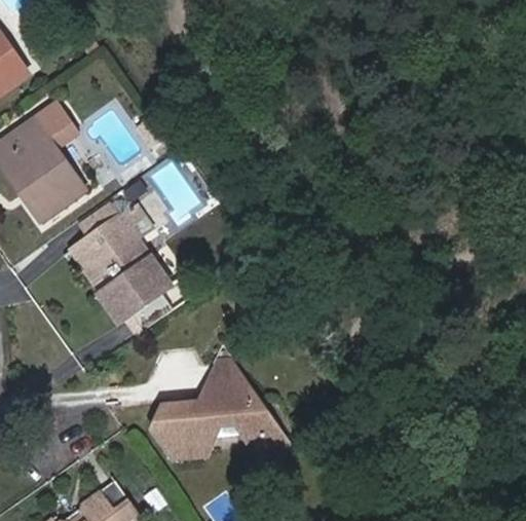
[(0,89),(29,69),(0,27),(0,89)]
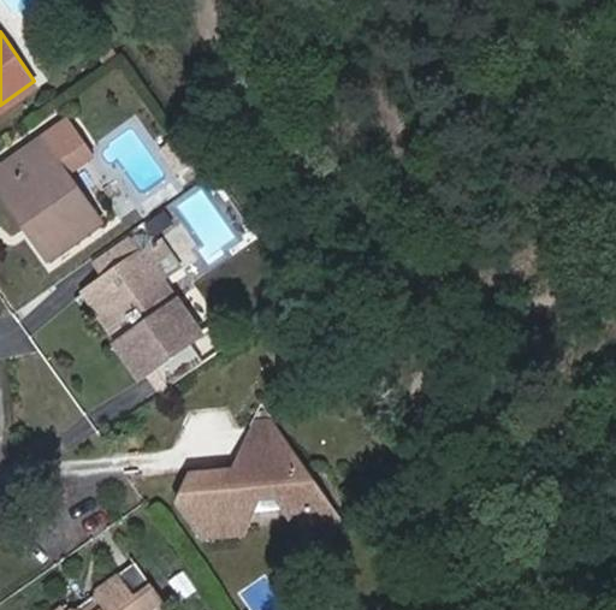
[(94,43),(104,57),(113,49),(104,36),(94,43)]
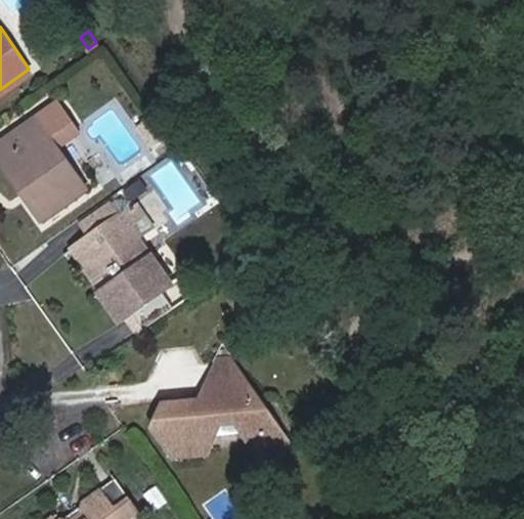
[(77,129),(55,99),(35,114),(44,126),(3,155),(33,197),(29,200),(42,217),(85,186),(55,144),(77,129)]
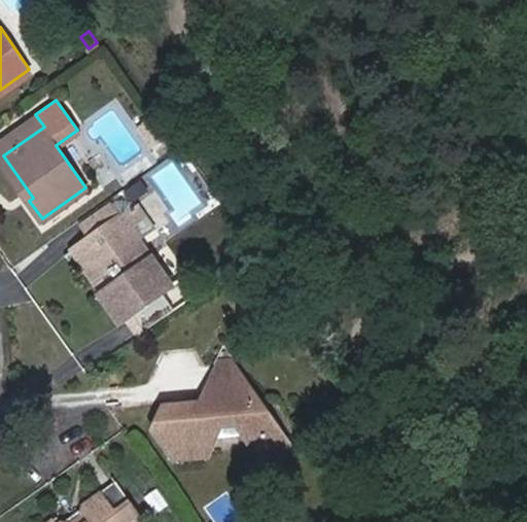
[(3,155),(44,127),(35,114),(0,139),(0,160),(29,201),(33,198),(3,155)]
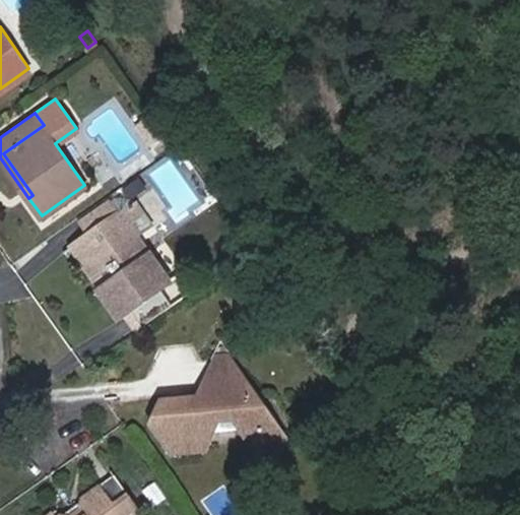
[(81,218),(88,230),(120,207),(113,196),(81,218)]
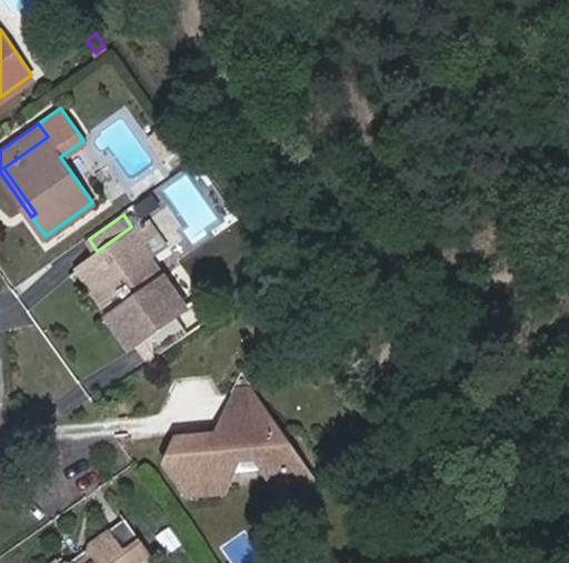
[(156,353),(189,330),(176,311),(186,304),(131,227),(97,251),(88,257),(113,293),(120,288),(128,299),(119,305),(141,337),(142,335),(156,353)]
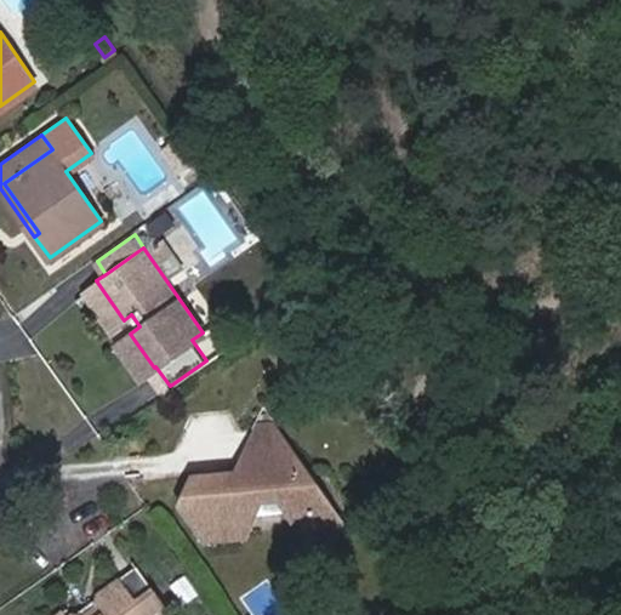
[(96,280),(86,288),(123,339),(130,334),(140,326),(131,314),(124,320),(96,280)]
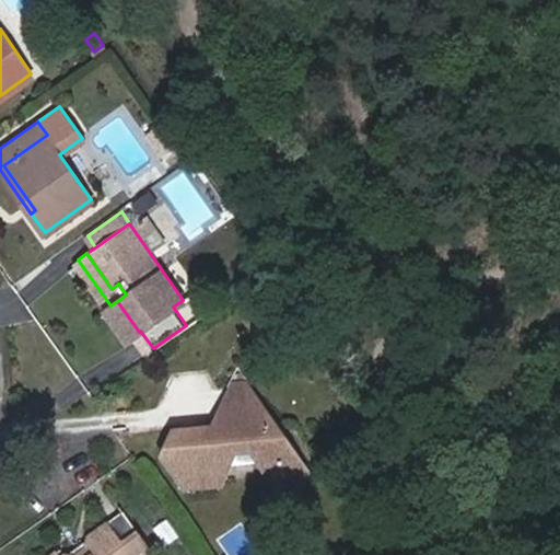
[(207,431),(202,425),(176,428),(163,454),(186,485),(219,482),(228,462),(221,451),(252,448),(259,458),(281,489),(298,487),(305,469),(244,380),(235,381),(216,423),(220,430),(207,431)]
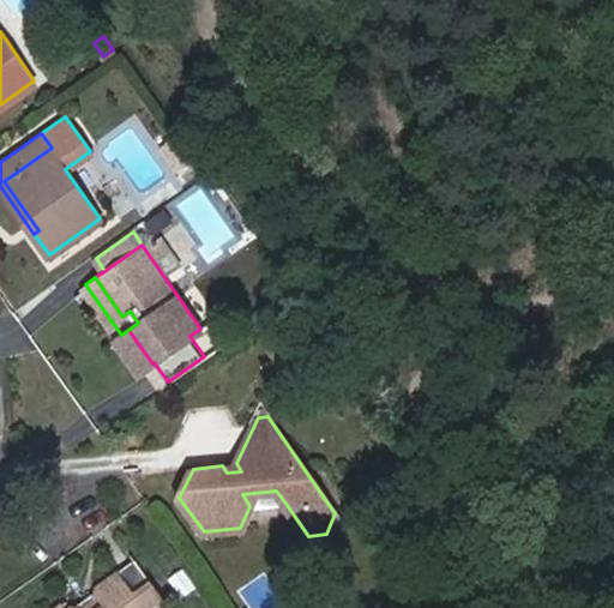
[(250,506),(284,501),(276,491),(242,494),(250,506)]
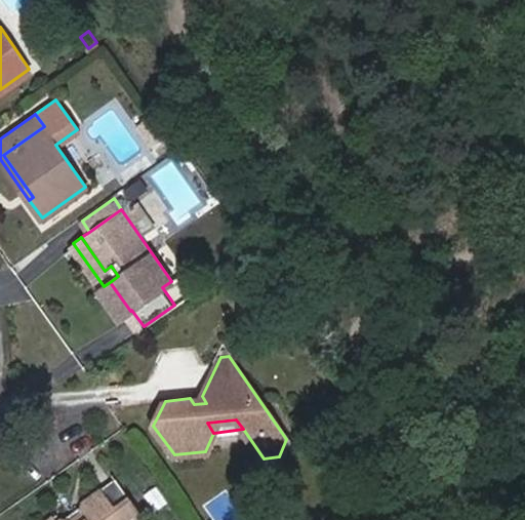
[(115,477),(102,486),(115,505),(128,495),(115,477)]
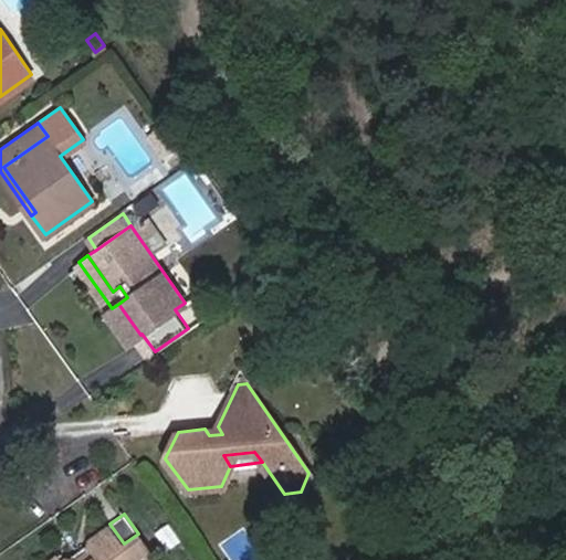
[(75,559),(69,556),(62,559),(58,553),(48,559),(153,559),(156,558),(138,534),(124,543),(109,524),(88,539),(88,542),(88,549),(75,559)]
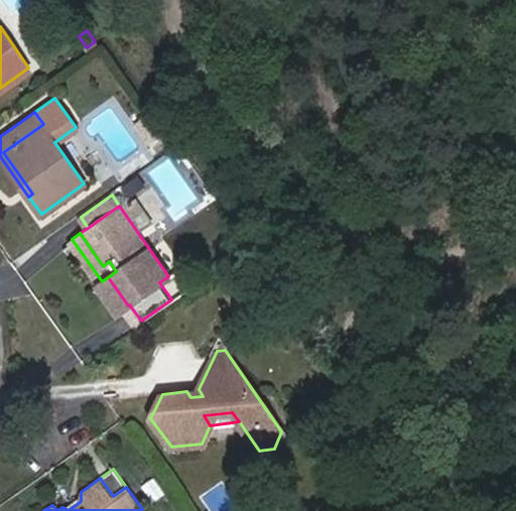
[(81,495),(62,507),(69,510),(81,501),(81,495)]
